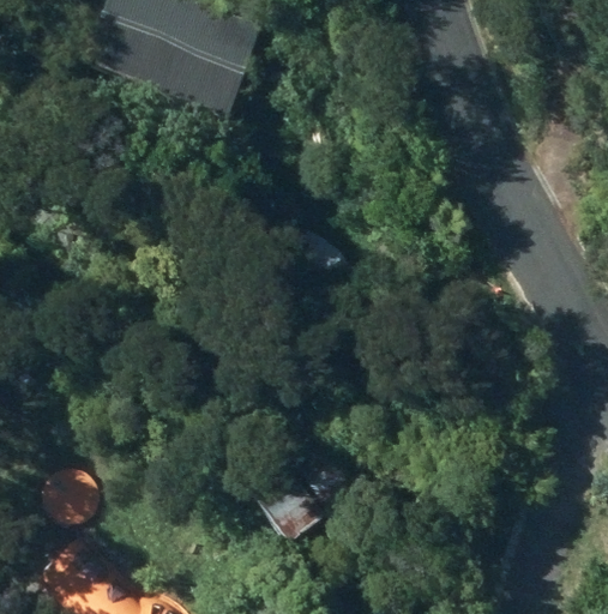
[(115,0),(90,59),(223,115),(260,31),(190,0),(115,0)]
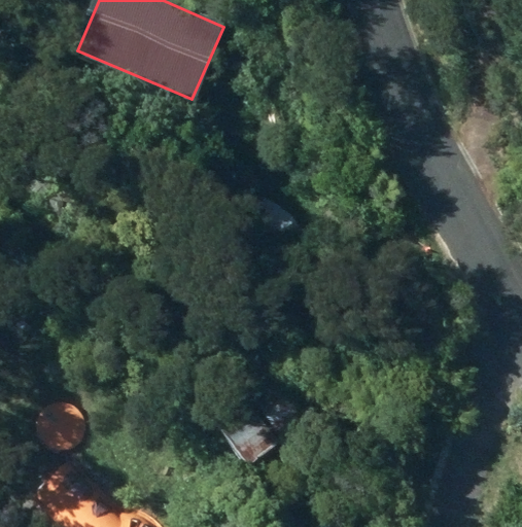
[(243,386),(287,442),(312,423),(269,367),(243,386)]
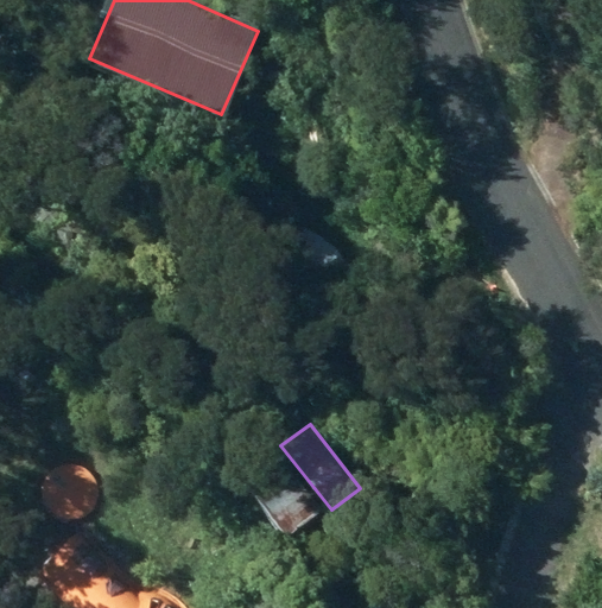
[(276,519),(308,492),(283,463),(251,491),(276,519)]
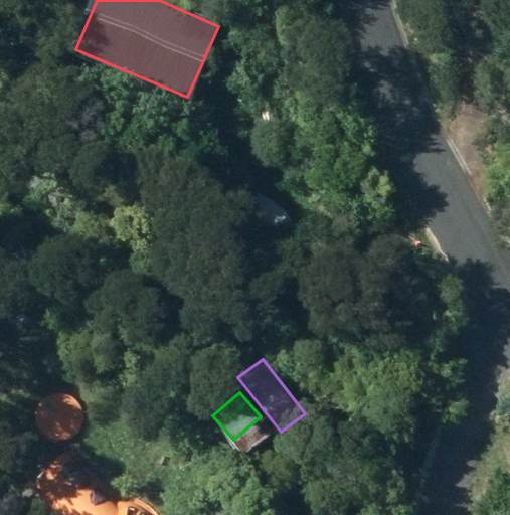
[(151,514),(147,510),(139,505),(129,502),(120,500),(110,501),(65,456),(32,488),(58,514),(151,514)]
